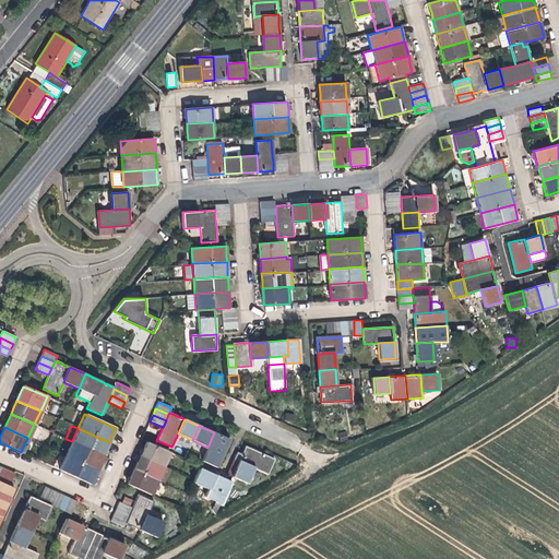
[(106,449),(109,442),(78,428),(72,441),(103,455),(106,449)]
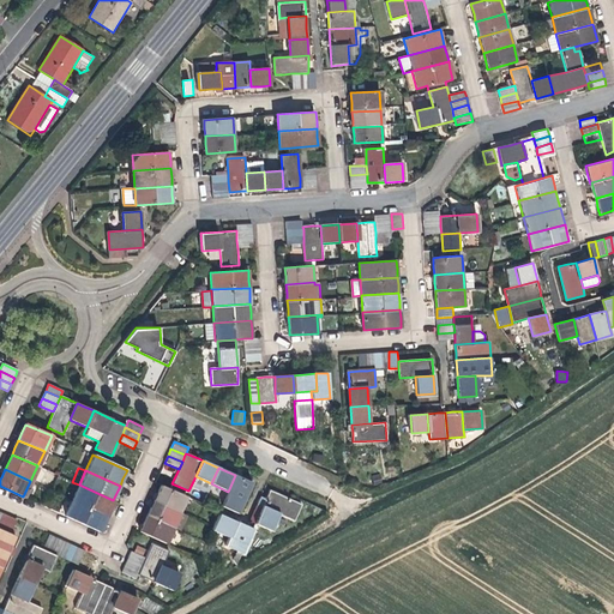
[(235,475),(228,492),(222,506),(236,512),(251,482),(241,479),(235,475)]
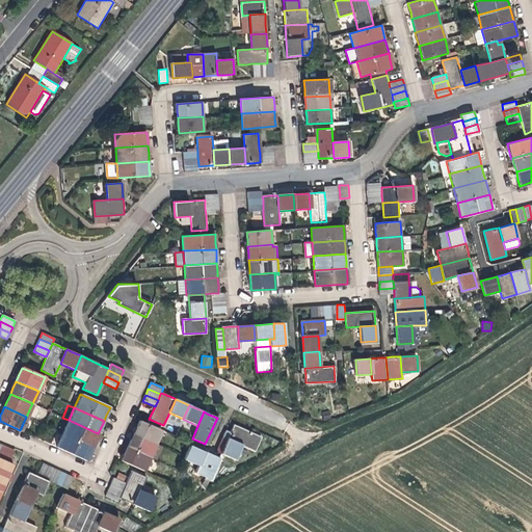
[(95,441),(98,433),(69,420),(62,433),(91,447),(95,441)]
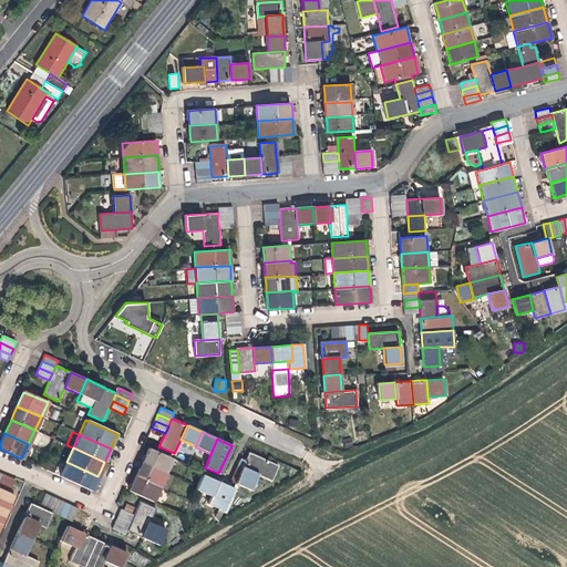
[(145,456),(142,463),(165,473),(172,459),(148,449),(145,456)]
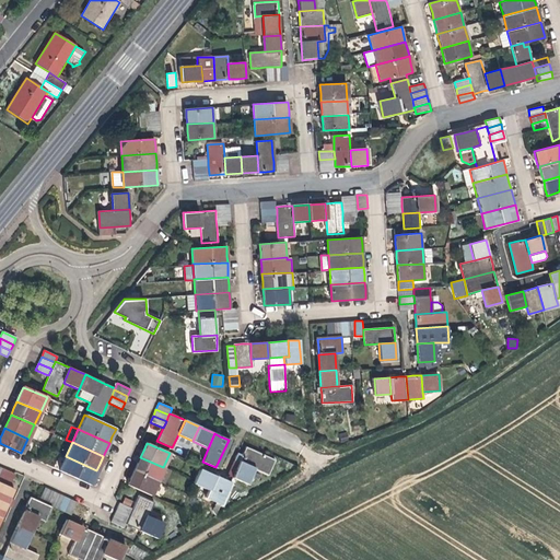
[(242,455),(240,462),(254,468),(267,474),(271,464),(273,459),(260,454),(246,447),(242,455)]
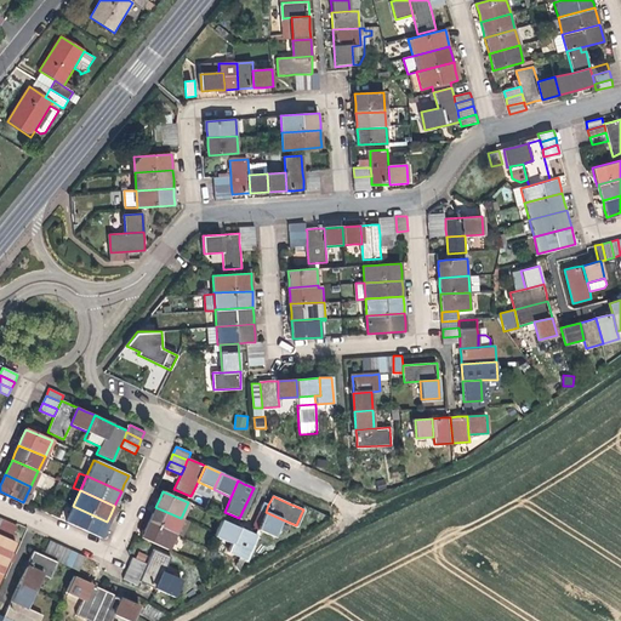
[(103,529),(107,522),(73,506),(66,522),(100,537),(103,529)]
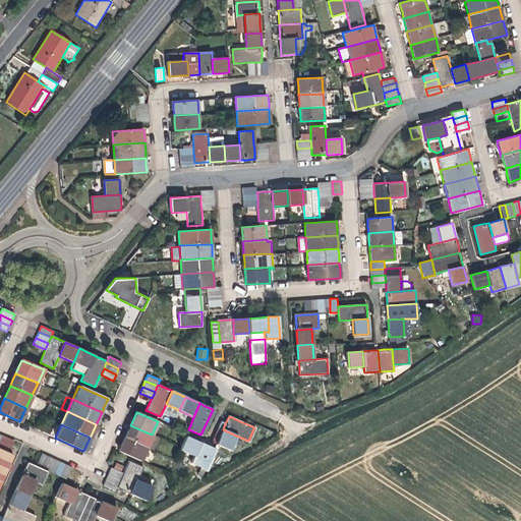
[(146,448),(152,435),(130,425),(127,431),(124,438),(146,448)]
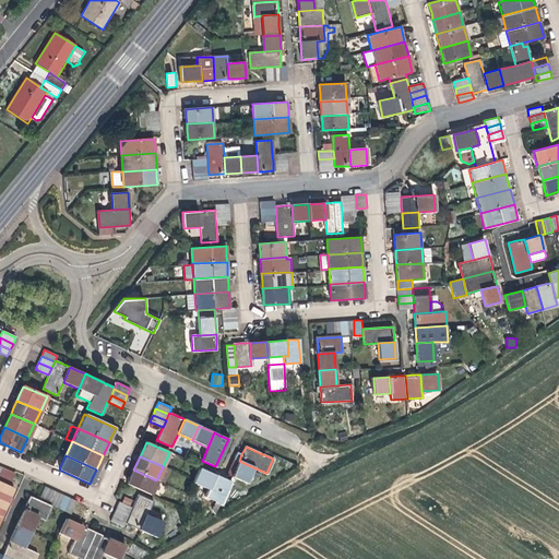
[(253,467),(239,461),(238,462),(237,464),(233,462),(227,474),(246,483),(253,467)]
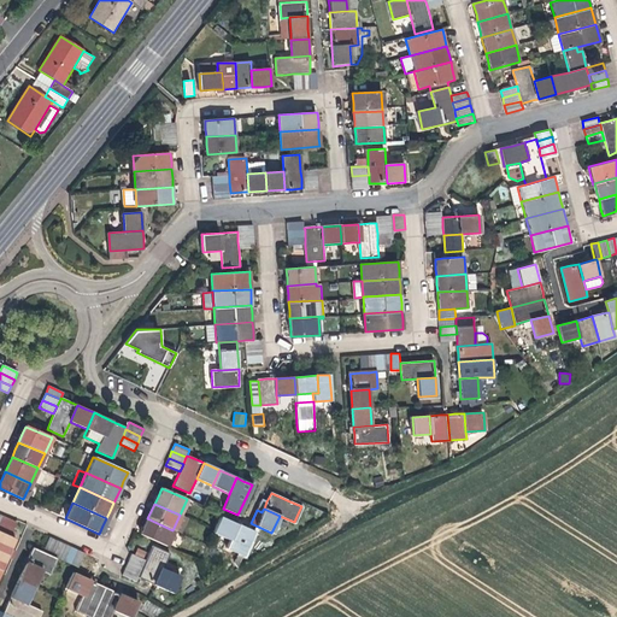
[(230,540),(238,524),(219,516),(212,532),(230,540)]
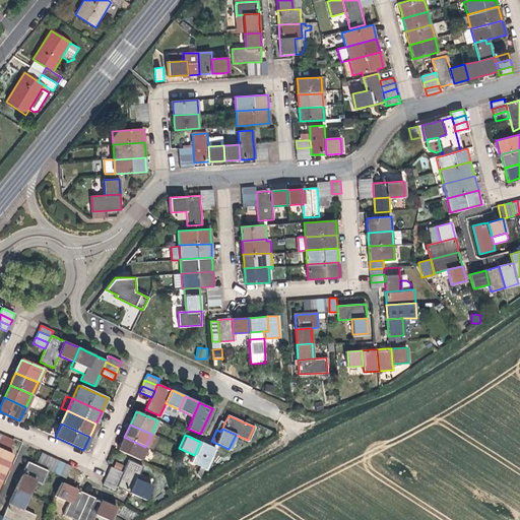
[(140,460),(145,447),(124,437),(122,443),(118,450),(140,460)]
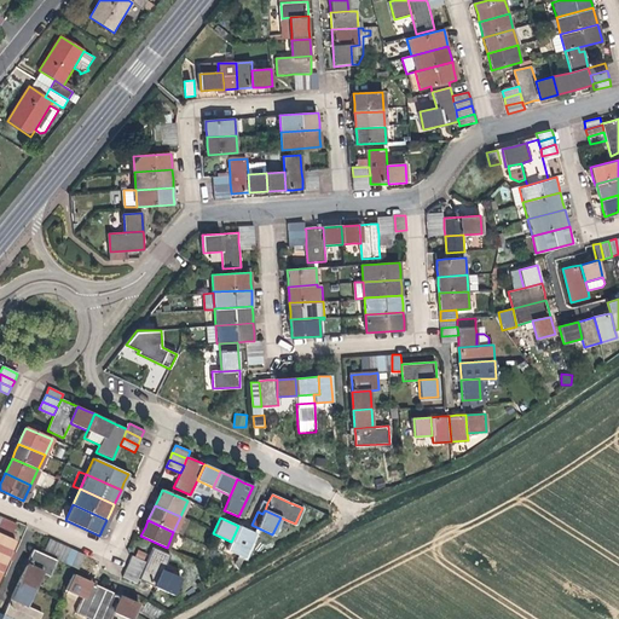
[(9,521),(3,536),(9,538),(15,524),(9,521)]
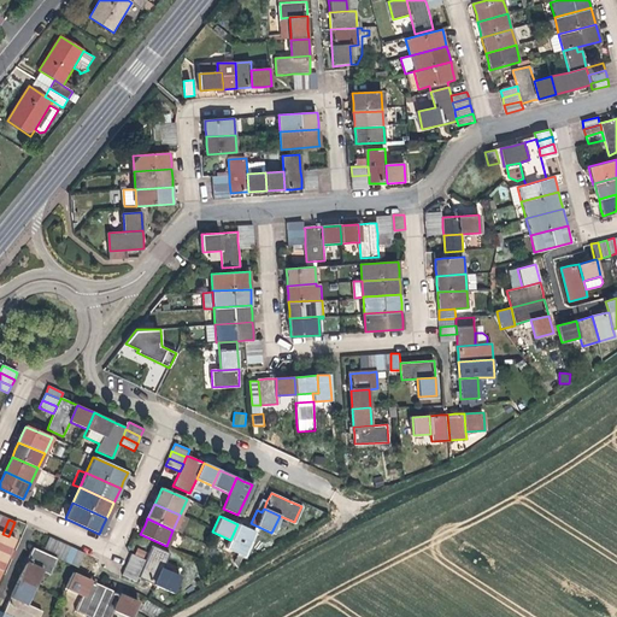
[(238,524),(230,540),(227,547),(242,554),(253,532),(247,529),(238,524)]
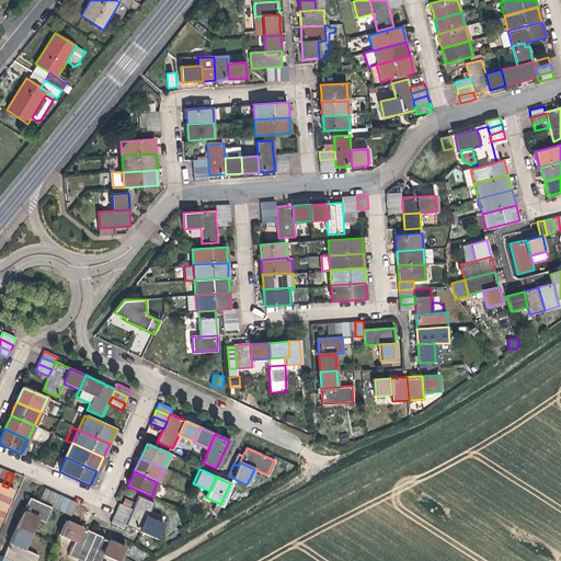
[(8,488),(2,485),(0,483),(0,502),(7,505),(9,500),(13,490),(8,488)]
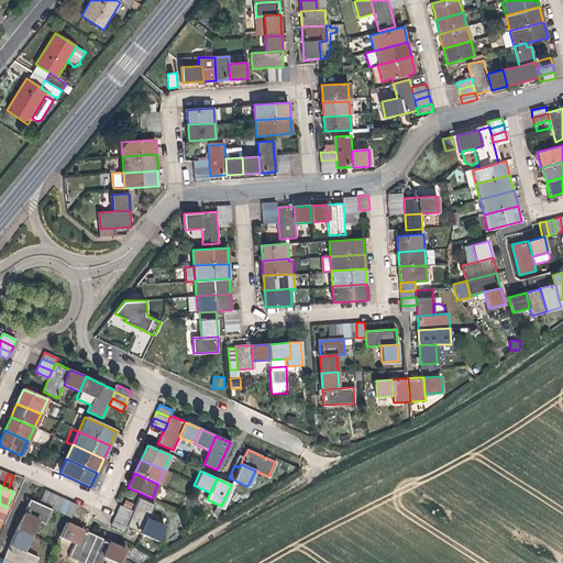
[(45,506),(51,494),(45,490),(39,504),(45,506)]
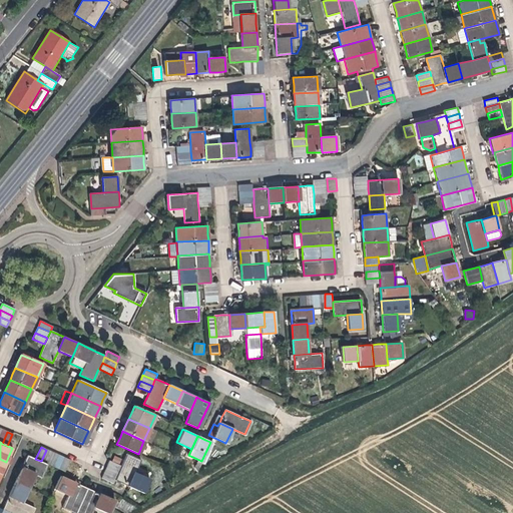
[(47,464),(52,452),(46,450),(41,461),(47,464)]
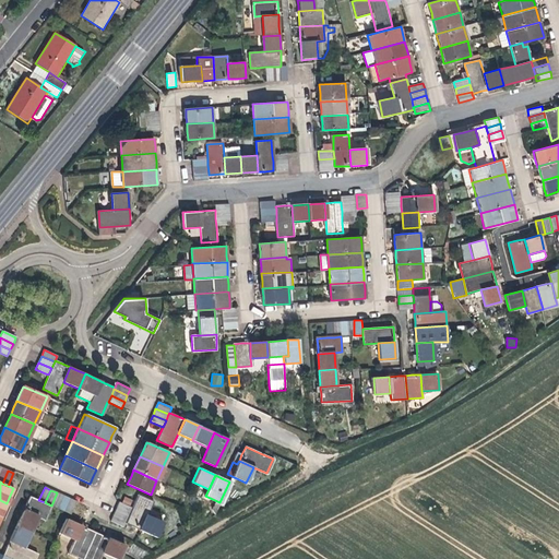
[(58,509),(63,496),(57,492),(51,506),(58,509)]
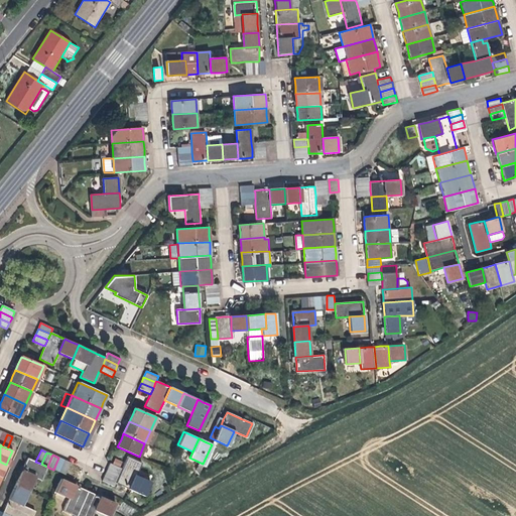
[(124,463),(122,469),(119,475),(117,480),(116,483),(143,495),(149,482),(135,476),(140,463),(127,457),(124,463)]
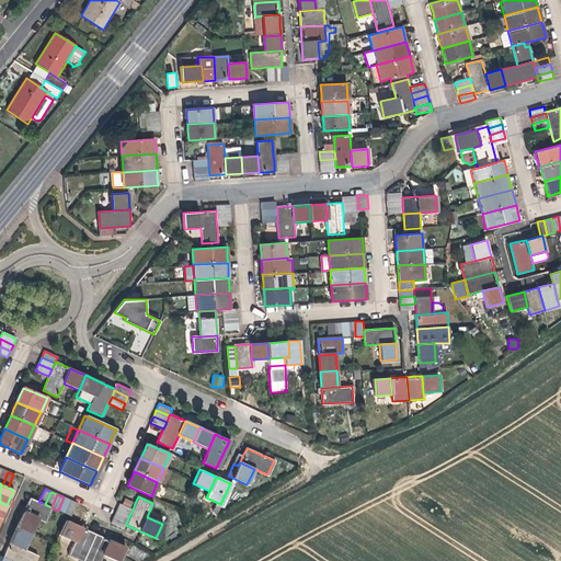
[(23,512),(37,518),(45,522),(52,507),(45,504),(38,502),(30,497),(26,505),(23,512)]
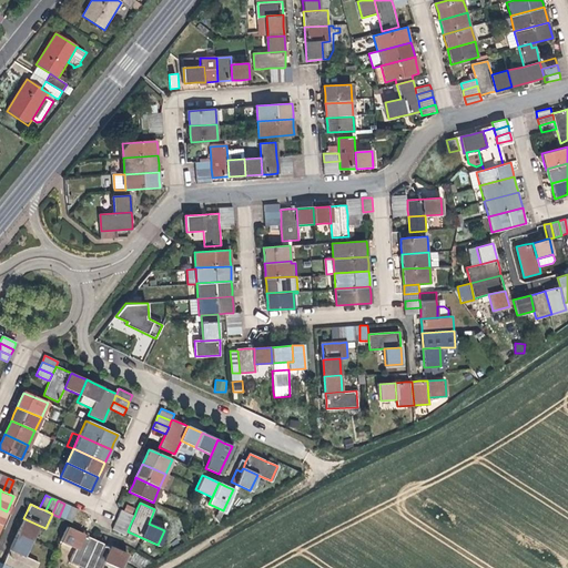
[(66,520),(71,507),(64,504),(59,517),(66,520)]
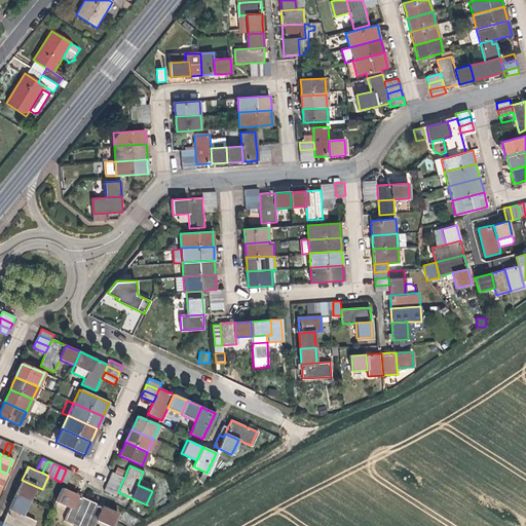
[(201,484),(202,484),(207,473),(193,466),(191,471),(200,475),(198,479),(201,484)]
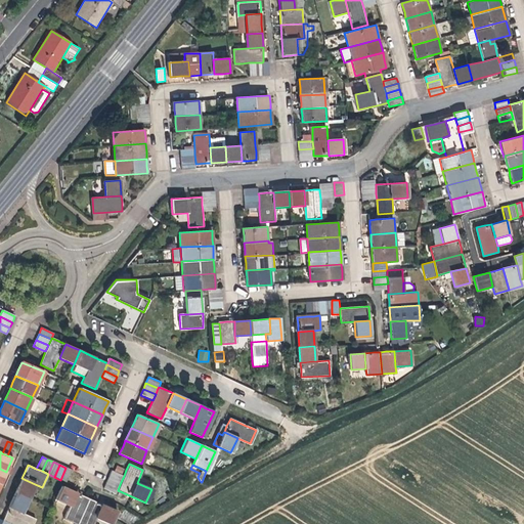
[(72,470),(66,468),(60,480),(66,482),(72,470)]
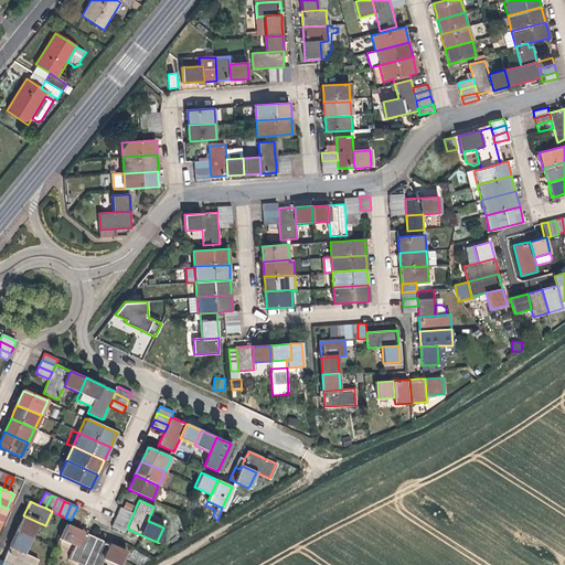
[(120,507),(117,513),(130,520),(134,513),(120,507)]
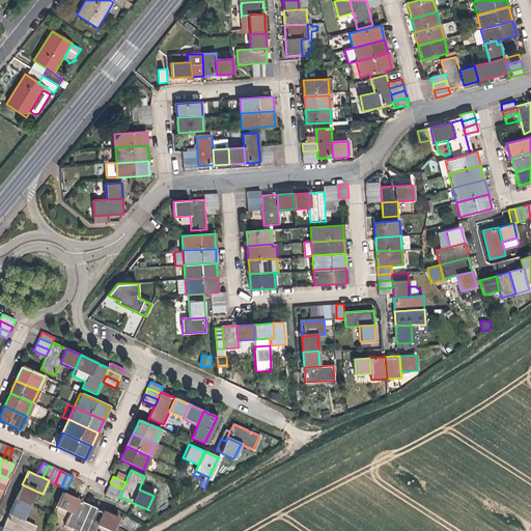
[(110,482),(108,488),(120,494),(122,488),(110,482)]
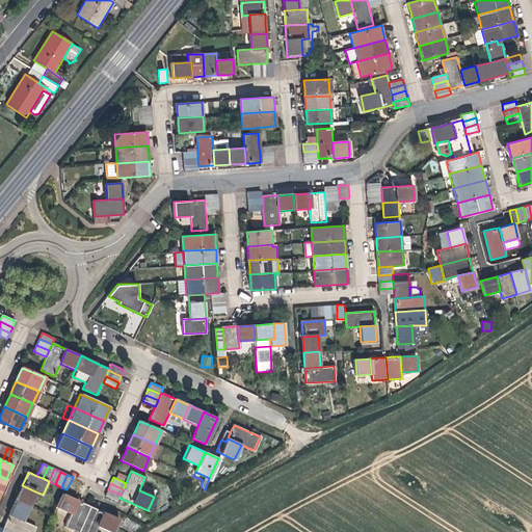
[(35,491),(22,485),(16,500),(29,506),(35,491)]
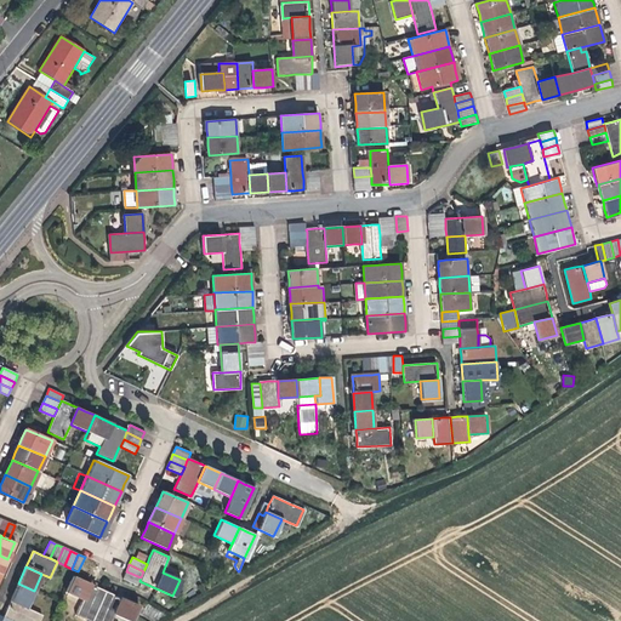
[(137,586),(140,581),(141,577),(126,571),(123,579),(137,586)]
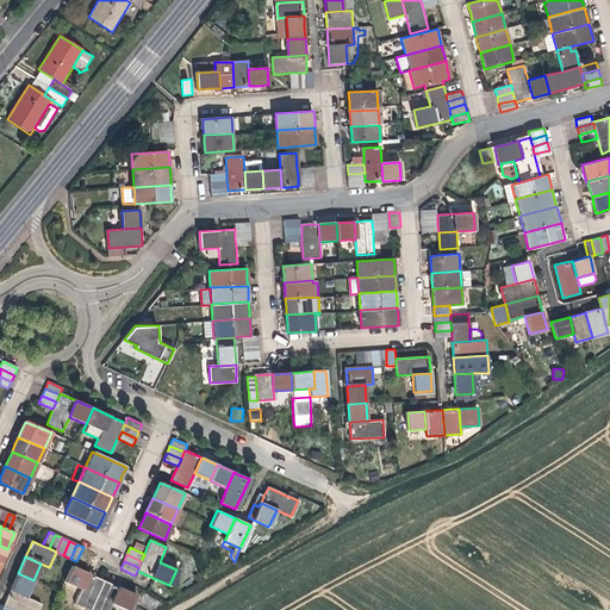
[(74,604),(88,609),(89,609),(104,580),(89,574),(72,566),(64,582),(81,589),(74,604)]
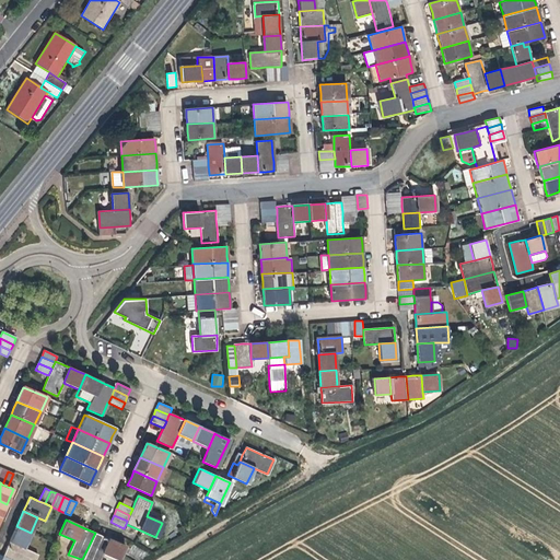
[(16,526),(9,543),(23,548),(31,533),(16,526)]
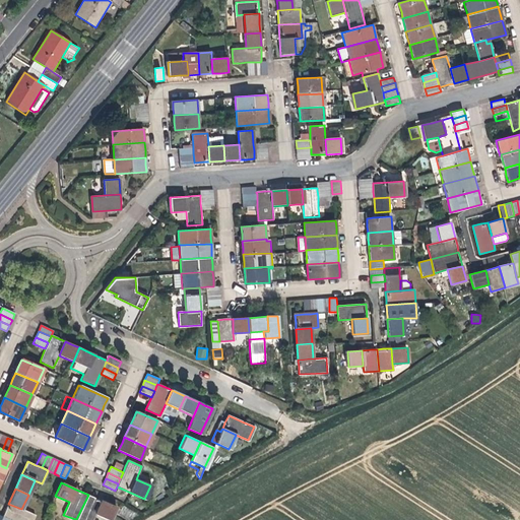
[(102,501),(88,495),(76,519),(92,519),(95,514),(109,519),(110,519),(116,507),(102,501)]
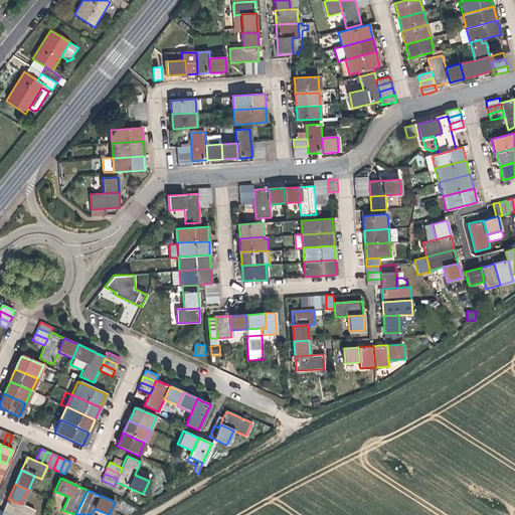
[(31,514),(34,510),(21,504),(8,499),(5,505),(2,512),(10,514),(31,514)]
